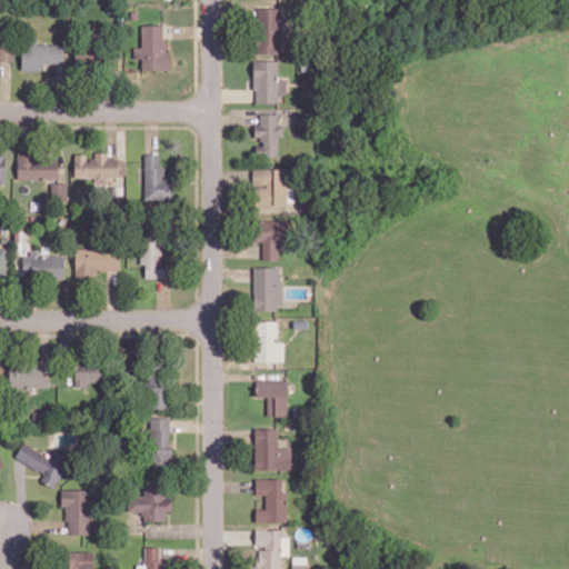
[(257,52),(278,53),(280,8),(258,7),(257,52)]
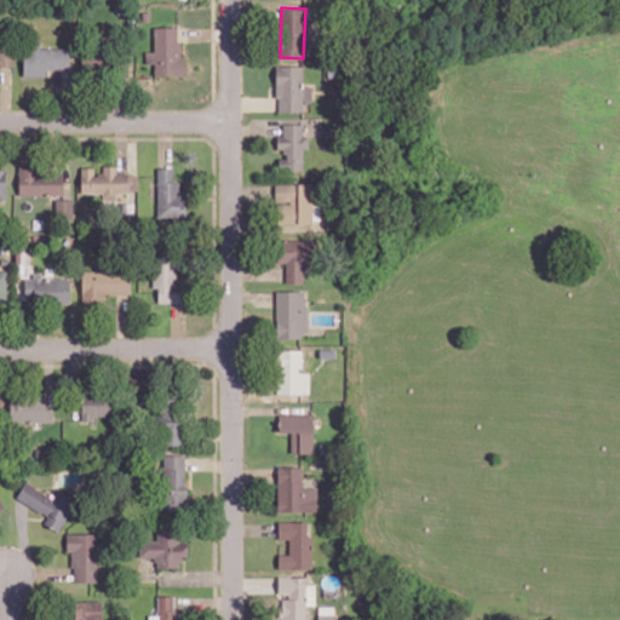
[(178,27),(154,27),(155,51),(145,51),(147,63),(154,63),(155,75),(187,75),(185,57),(179,57),(178,27)]
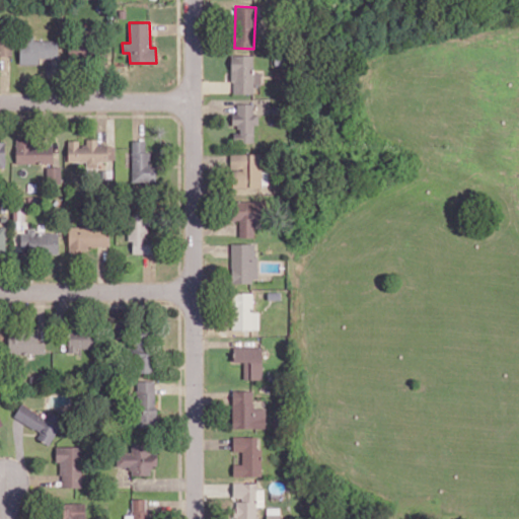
[(0,57),(12,58),(12,39),(0,38),(0,57)]
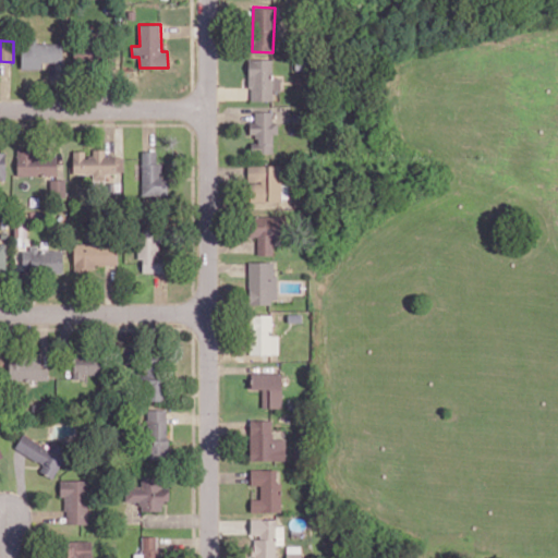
[(62,44),(21,44),(22,69),(43,69),(43,63),(63,63),(62,44)]
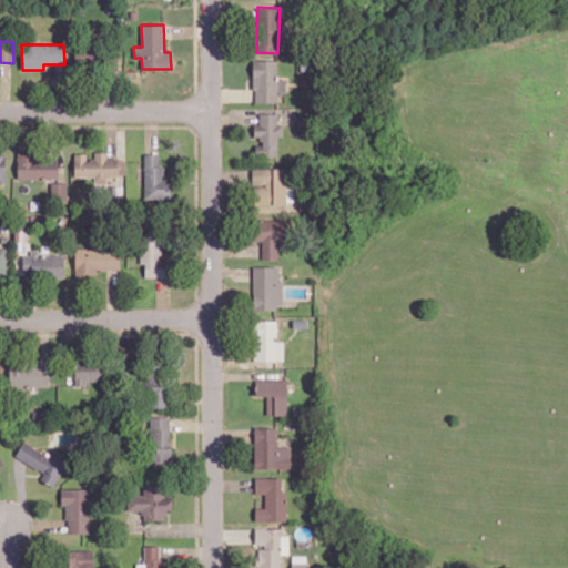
[(277,60),(253,60),(254,102),(277,102),(276,93),(285,92),(285,79),(277,79),(277,60)]
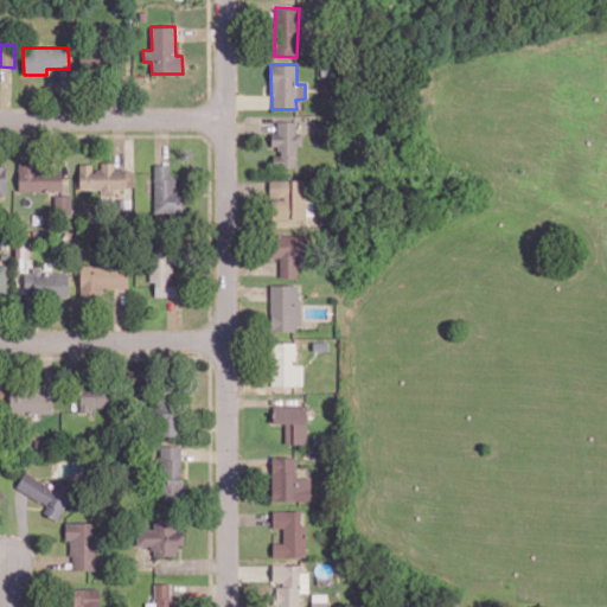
[(296,166),(296,145),(302,145),(302,133),(296,133),(296,121),(278,121),(278,132),(272,132),(272,146),(279,146),(279,154),(273,154),(273,166),(296,166)]
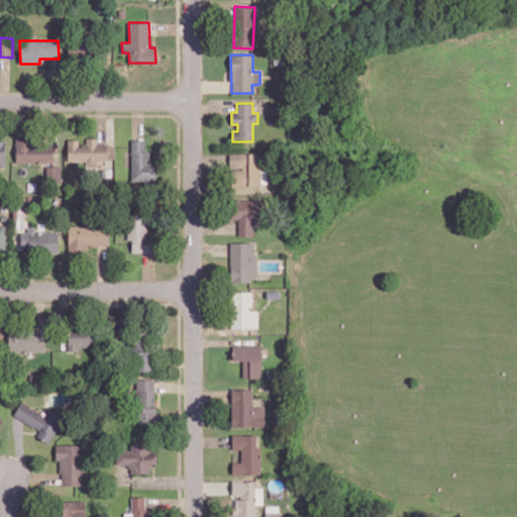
[(68,161),(86,161),(86,173),(97,172),(97,160),(114,160),(114,144),(97,144),(97,137),(86,137),(86,144),(78,144),(78,139),(68,139),(68,161)]
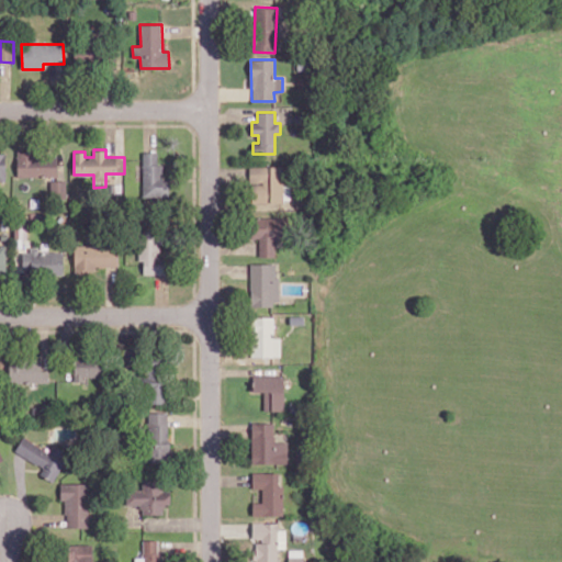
[(143,197),(168,197),(168,165),(157,165),(157,152),(143,152),(143,197)]
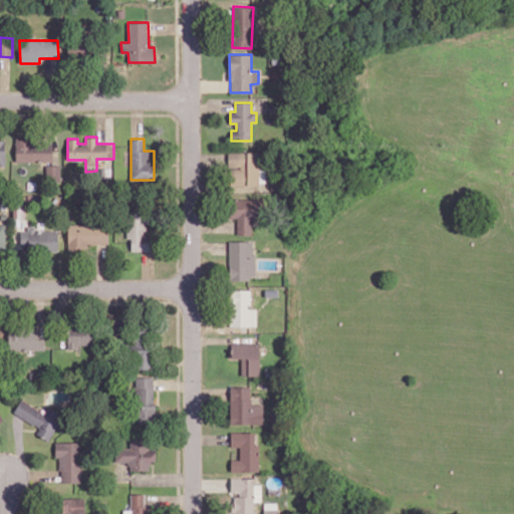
[(15,162),(53,161),(52,140),(15,140),(15,162)]
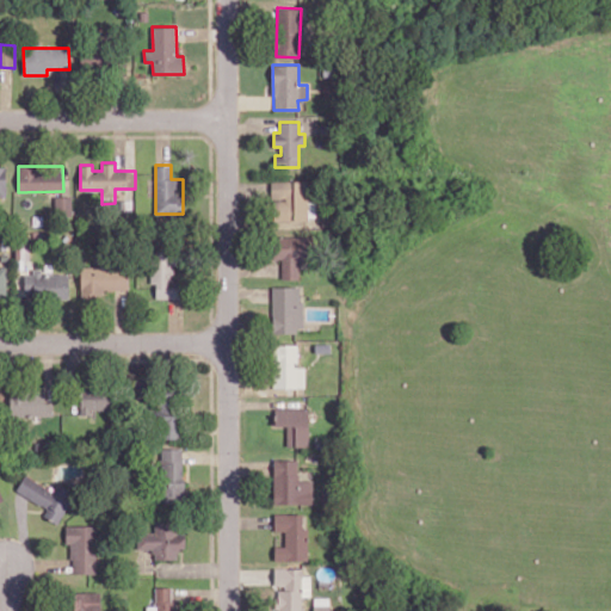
[(307,180),(271,180),(272,221),(308,220),(307,180)]
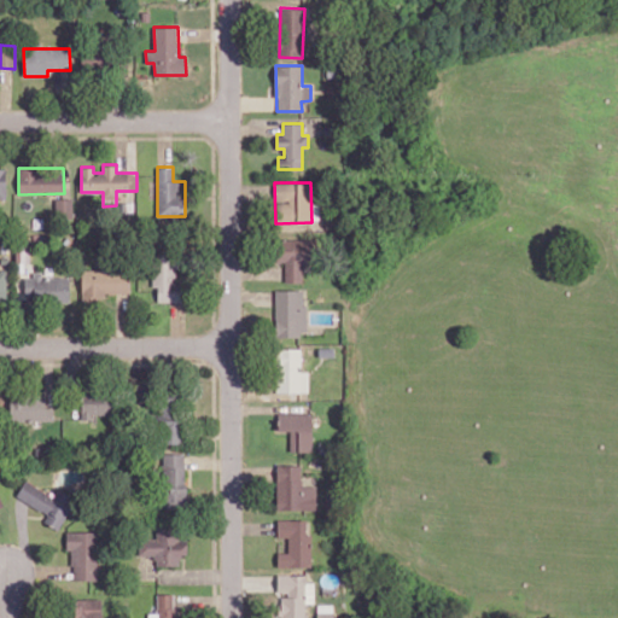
[(73,198),(56,198),(56,219),(73,219),(73,198)]
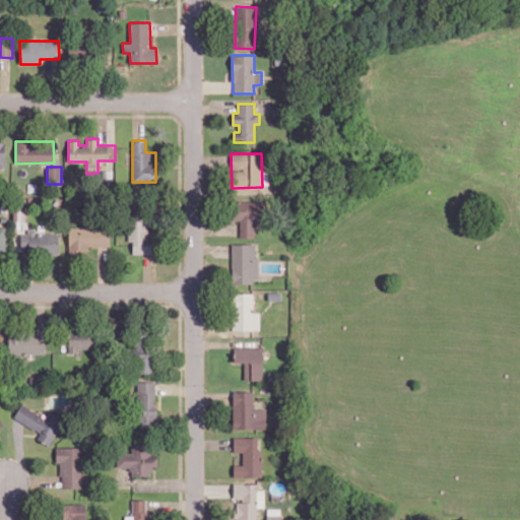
[(240,220),(240,237),(255,238),(255,223),(263,223),(263,201),(233,201),(233,220),(240,220)]
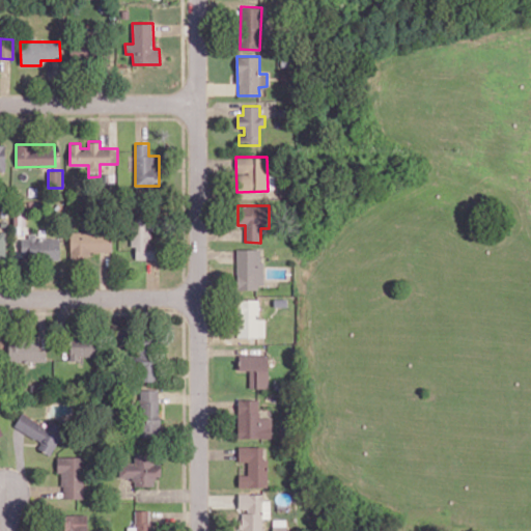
[(131,246),(136,246),(136,259),(156,259),(156,245),(151,245),(151,219),(131,219),(131,246)]
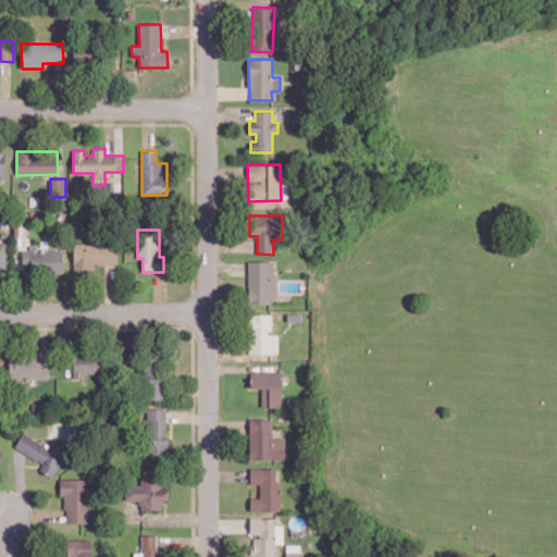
[(116,243),(73,243),(74,270),(94,270),(94,264),(116,263),(116,243)]
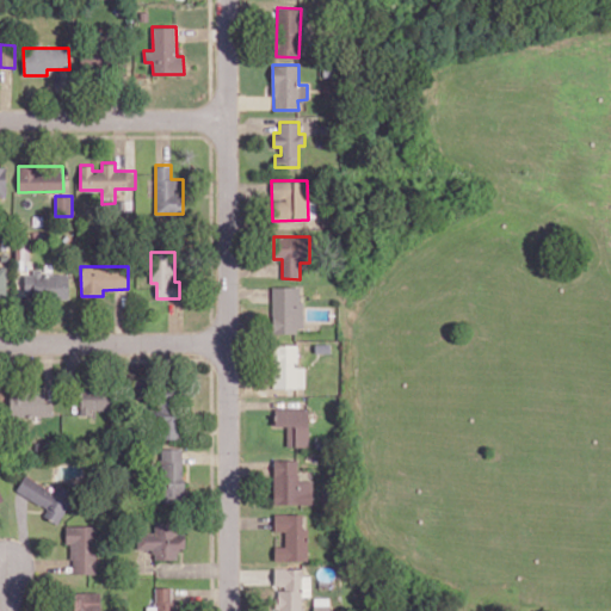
[(69,297),(68,272),(25,273),(25,298),(69,297)]
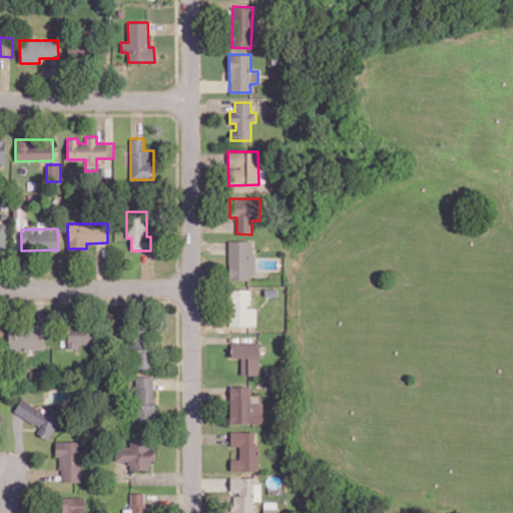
[(255,278),(254,251),(250,251),(250,240),(227,240),(228,279),(255,278)]
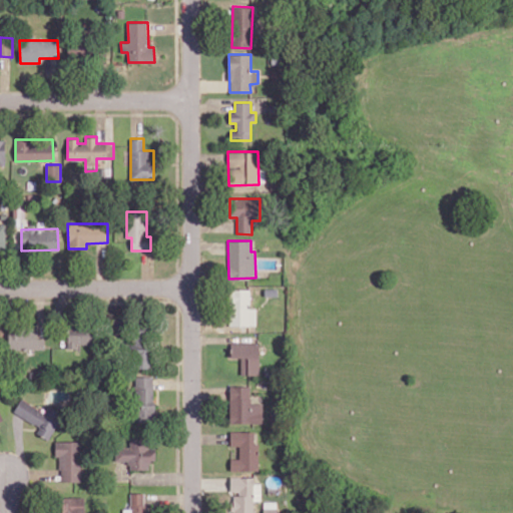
[(255,308),(250,308),(249,289),(228,290),(230,326),(257,325),(255,308)]
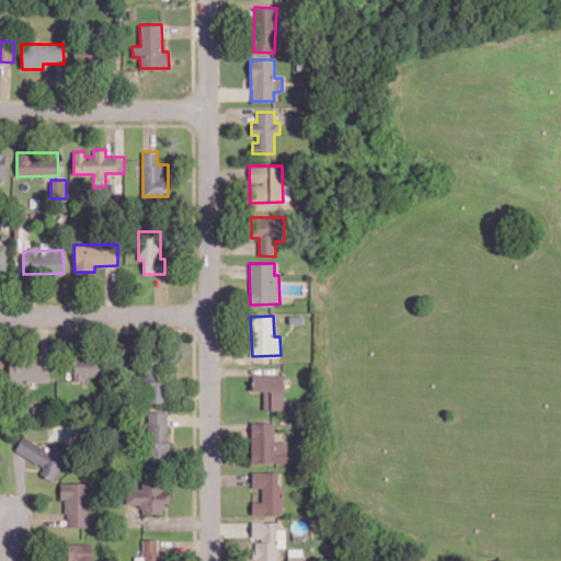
[(164,403),(165,354),(145,353),(144,402),(164,403)]
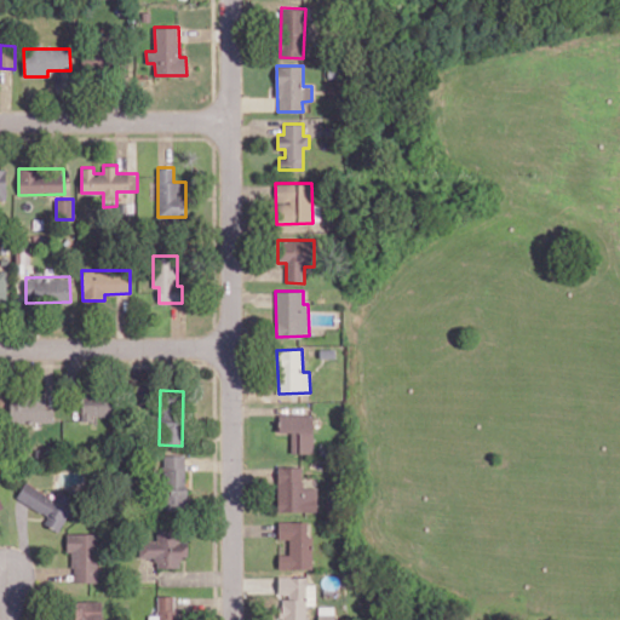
[(81,420),(93,420),(93,415),(113,415),(113,395),(81,395),(81,420)]
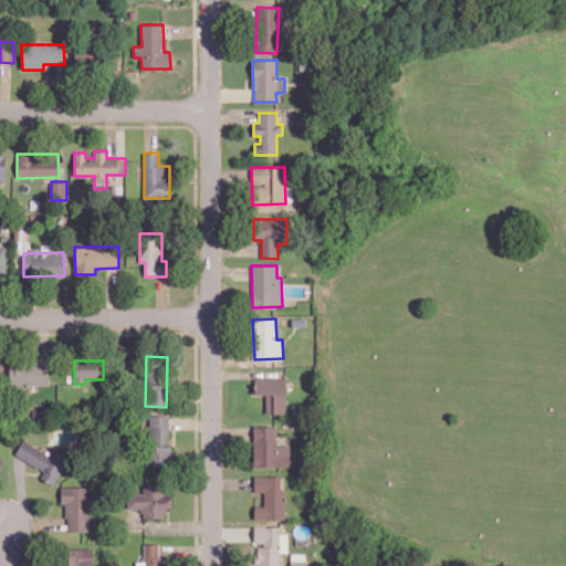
[(49,385),(49,370),(45,370),(45,363),(9,362),(9,384),(49,385)]
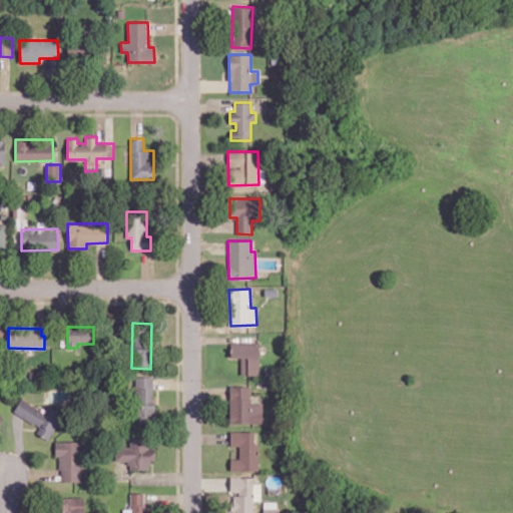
[(259,375),(260,343),(231,343),(230,358),(240,358),(240,375),(259,375)]
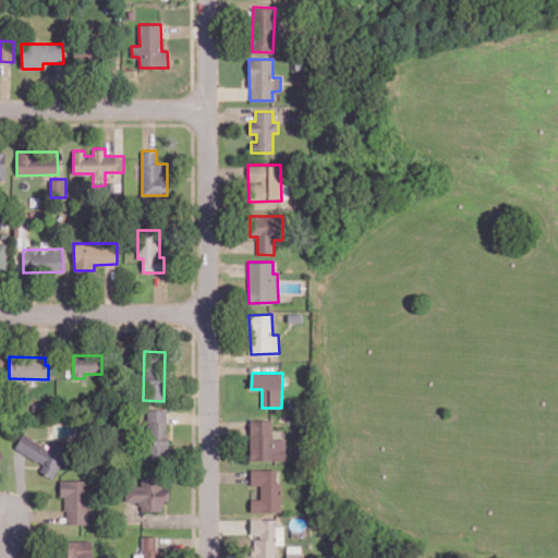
[(167,409),(146,410),(147,458),(168,458),(167,409)]
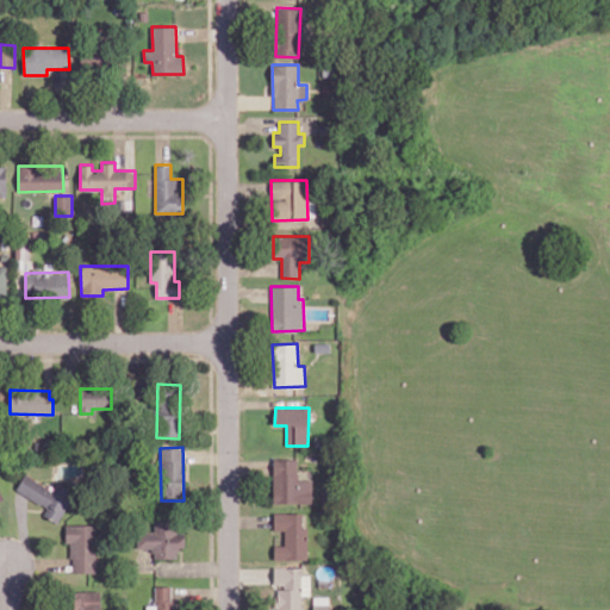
[(312,503),(312,479),(297,479),(298,459),(274,459),(273,503),(312,503)]
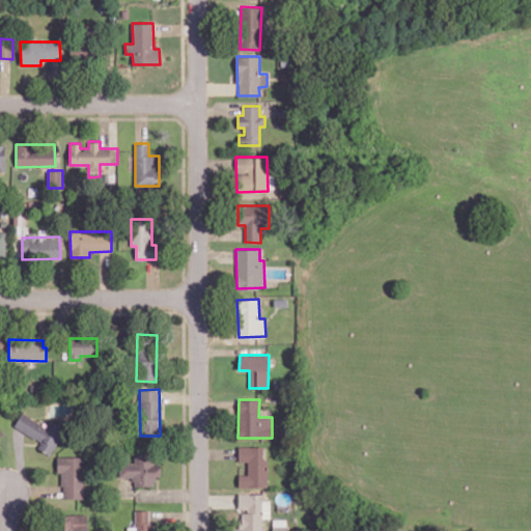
[(14,425),(40,443),(37,447),(49,454),(65,429),(49,419),(45,427),(22,413),(14,425)]
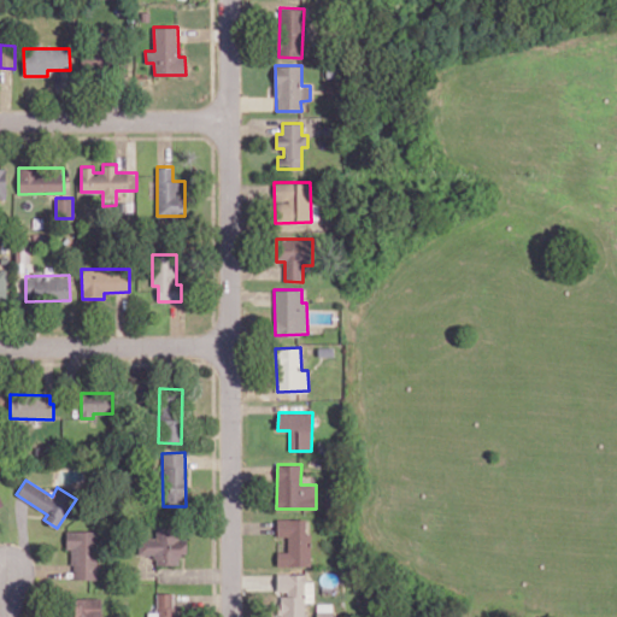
[(305,518),(276,518),(276,536),(287,536),(287,552),(277,552),(277,566),(311,566),(311,533),(305,533),(305,518)]
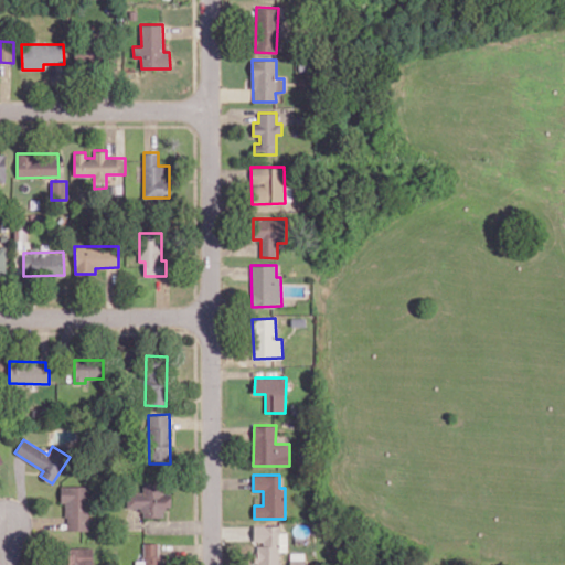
[(127,508),(141,507),(142,516),(164,516),(163,507),(169,507),(169,481),(142,481),(144,492),(127,493),(127,508)]
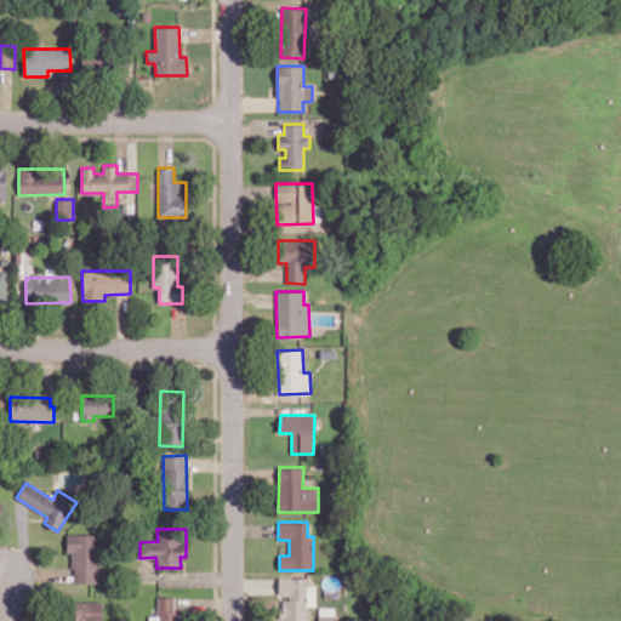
[(97,582),(98,534),(67,534),(67,553),(73,553),(72,582),(97,582)]
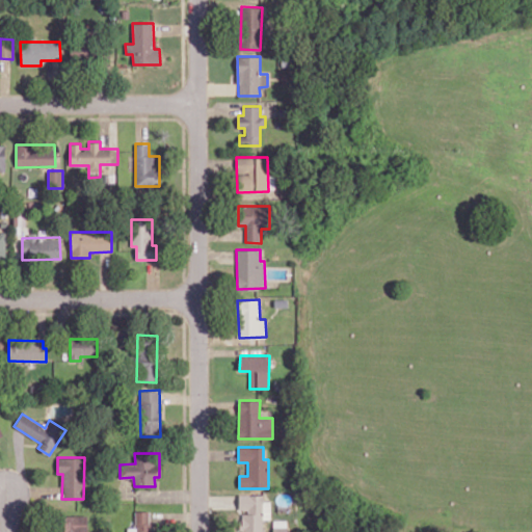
[(262,531),(263,519),(268,519),(268,495),(239,495),(238,511),(241,511),(240,531),(262,531)]
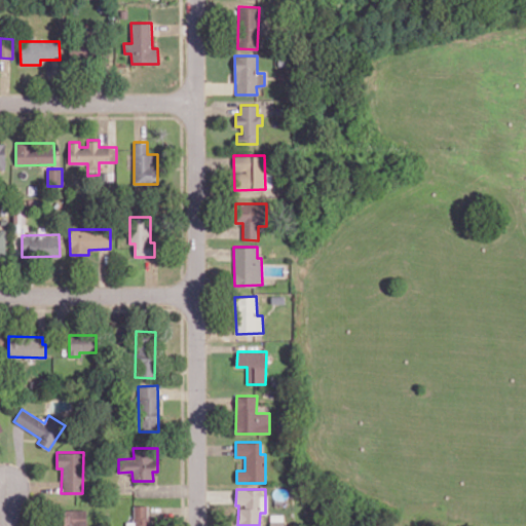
[(151,525),(150,504),(134,505),(134,521),(125,521),(125,525),(151,525)]
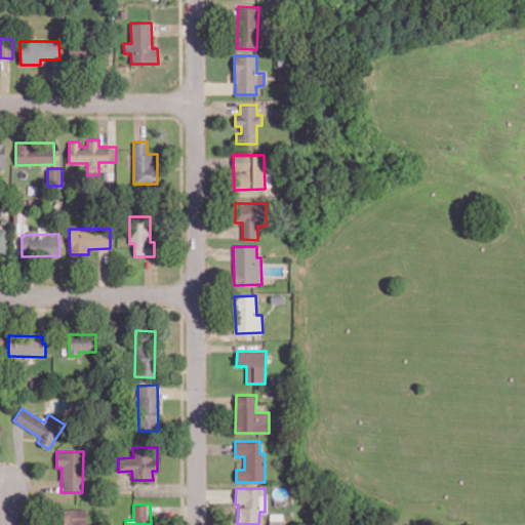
[(86,524),(86,509),(54,509),(54,524),(86,524)]
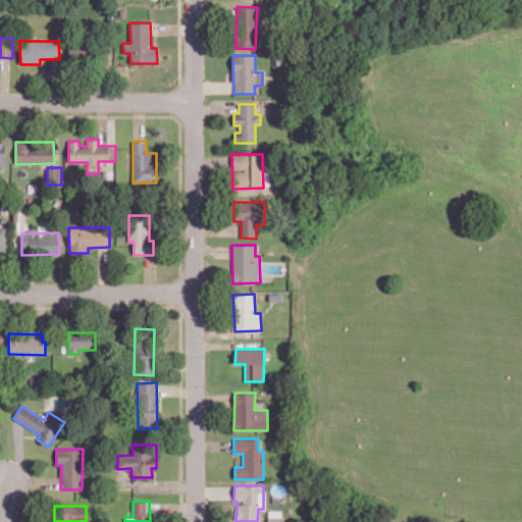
[(280,521),(280,513),(268,513),(268,521),(280,521)]
